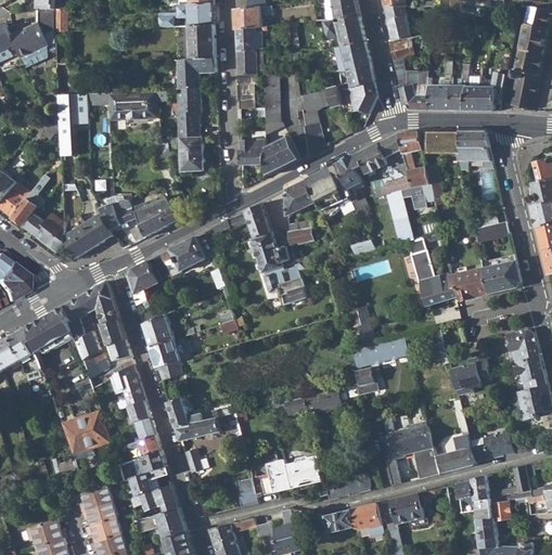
[(52,10),(52,0),(35,0),(36,10),(52,10)]
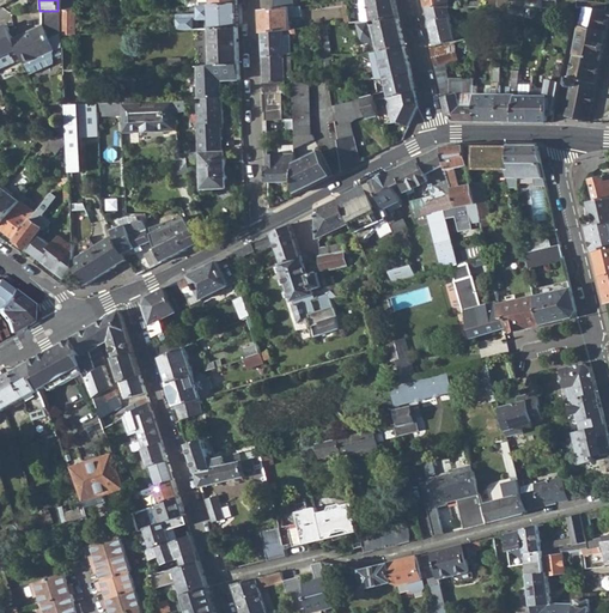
[(274,0),(257,0),(259,11),(275,8),(274,0)]
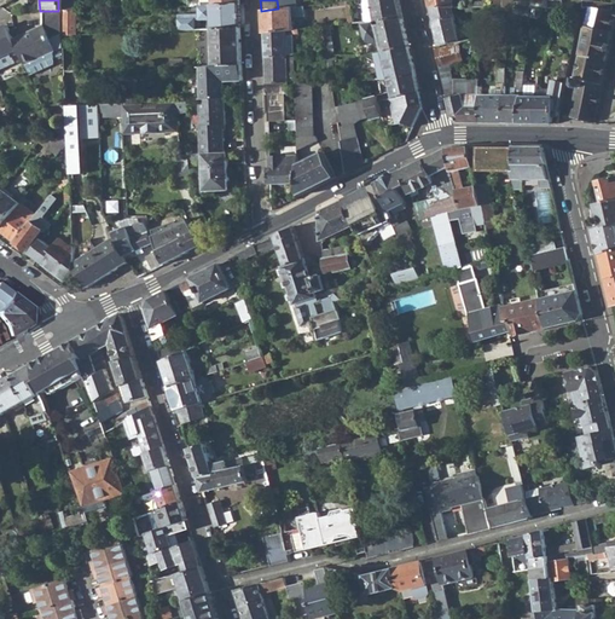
[(367,0),(373,22),(400,19),(394,0),(367,0)]
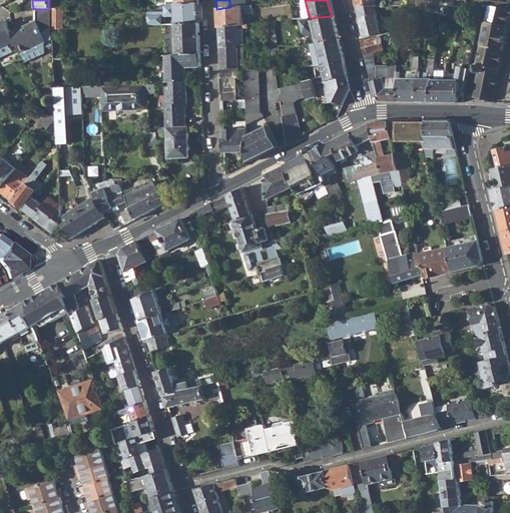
[(288,1),(283,1),(287,20),(291,20),(288,1)]
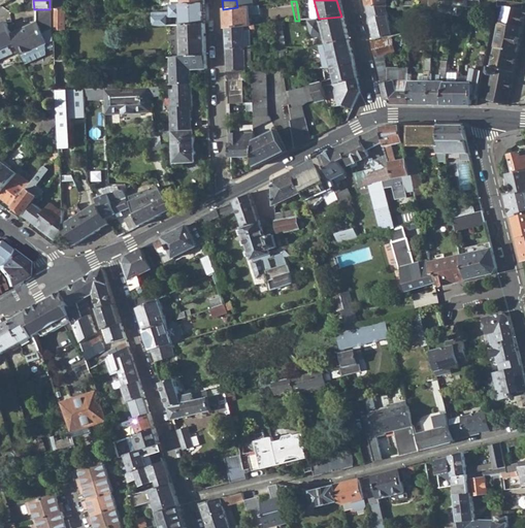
[(520,10),(520,7),(521,5),(518,5),(518,3),(494,1),(495,7),(501,7),(520,10)]
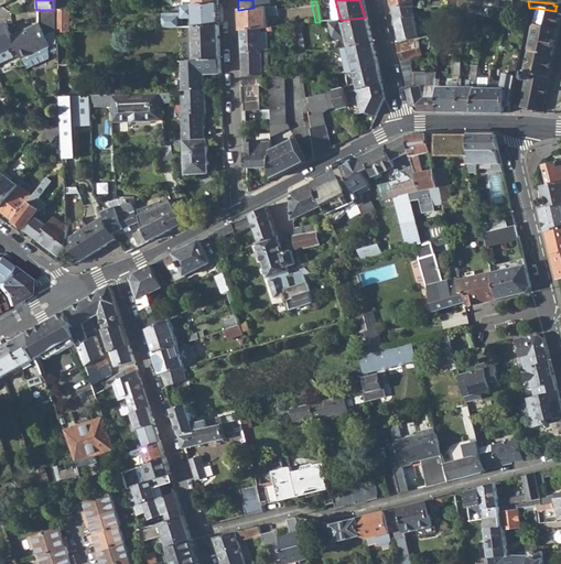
[(216,26),(215,4),(181,6),(177,6),(179,19),(190,19),(191,26),(216,26)]
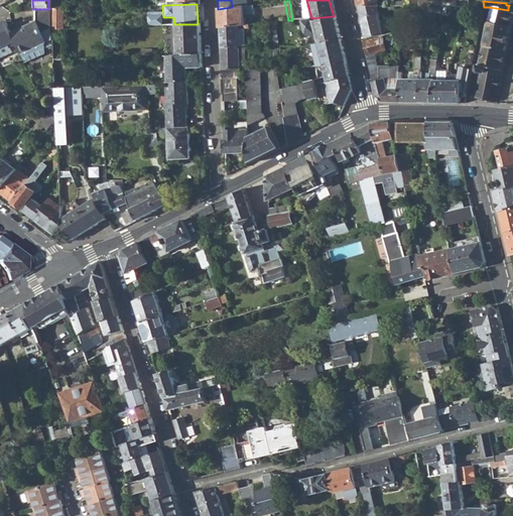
[(232,7),(218,9),(218,27),(242,24),(241,13),(251,12),(250,5),(232,7)]
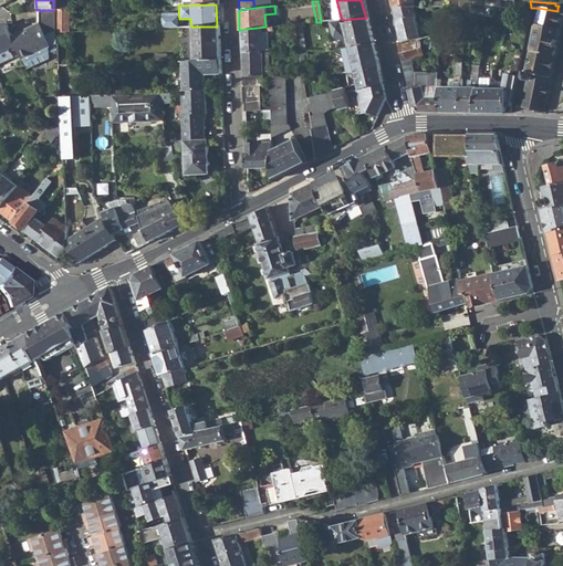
[(410,6),(392,6),(393,9),(396,24),(400,42),(435,33),(435,28),(417,32),(410,6)]
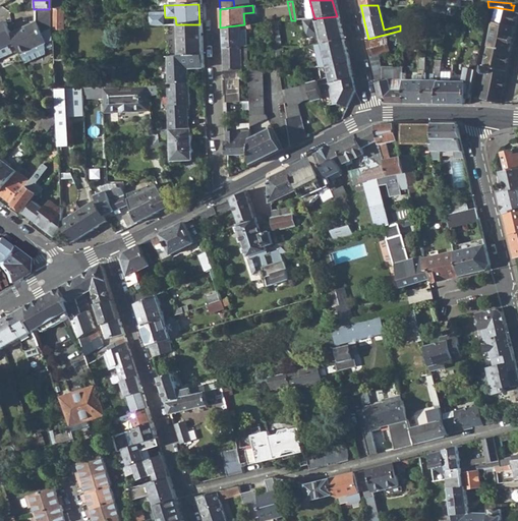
[(479,99),(498,103),(517,10),(513,10),(495,7),(481,73),(482,73),(479,99)]
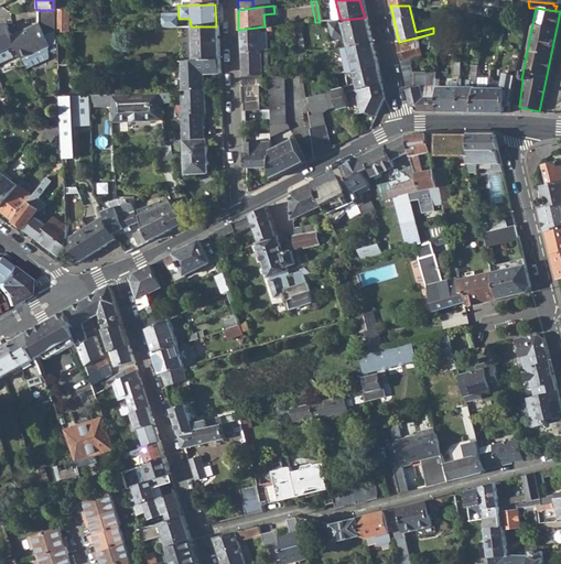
[(54,32),(53,10),(36,10),(35,25),(10,36),(15,50),(20,61),(47,47),(43,36),(54,32)]
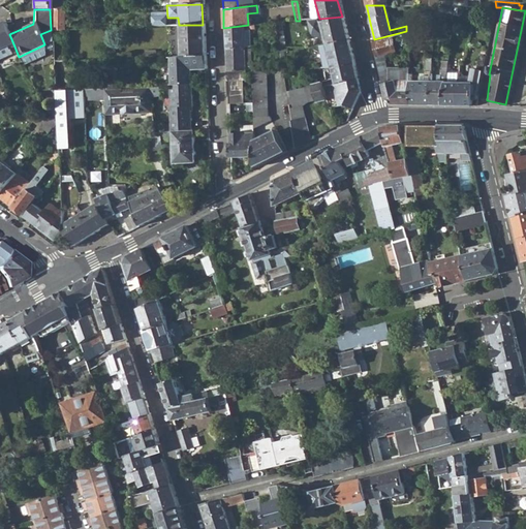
[(50,9),(51,30),(62,30),(61,9),(50,9)]
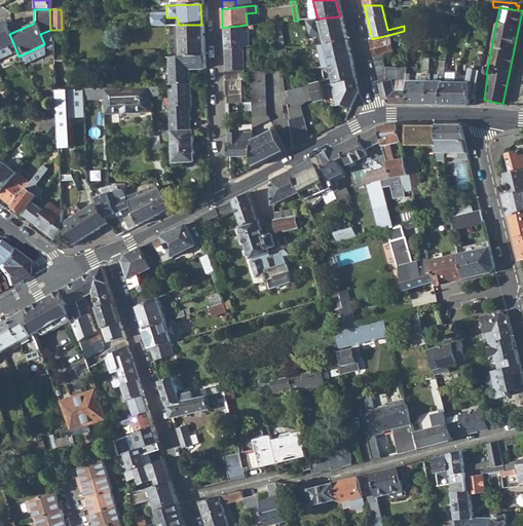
[(314,46),(345,40),(340,16),(318,19),(301,21),(302,24),(318,24),(322,40),(306,43),(307,47),(314,46)]
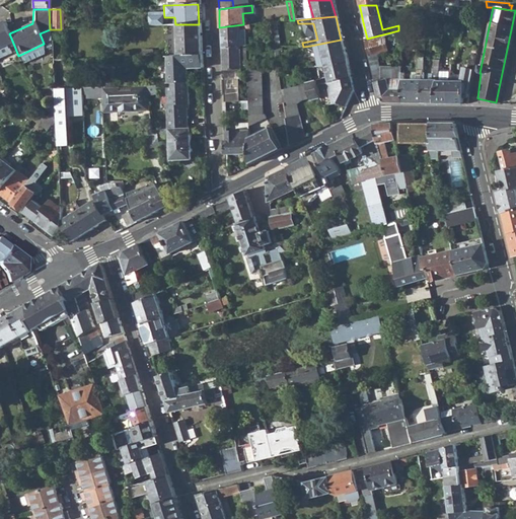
[(160,25),(160,17),(147,18),(147,26),(160,25)]
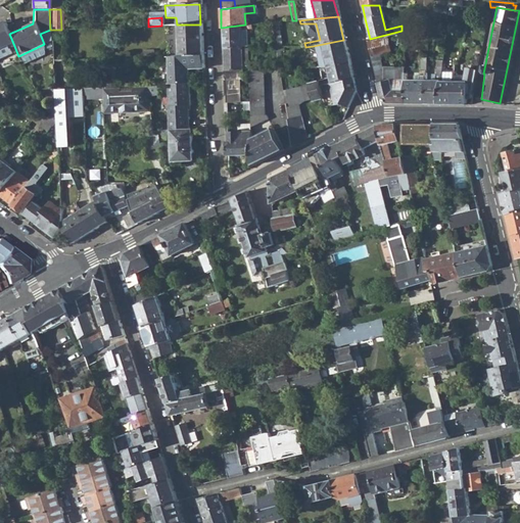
[(14,46),(9,34),(3,21),(0,22),(0,59),(10,54),(8,48),(14,46)]
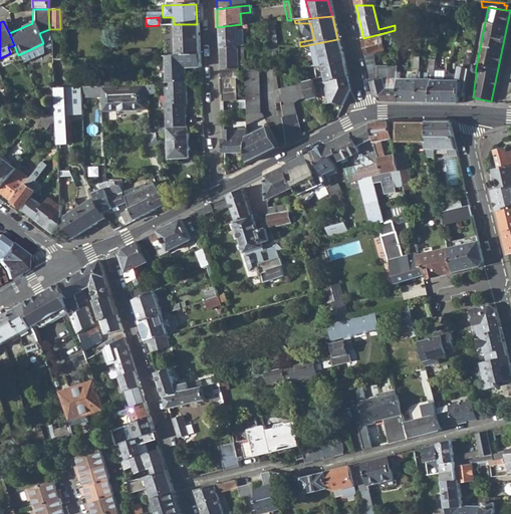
[(271,22),(265,22),(269,45),(274,45),(271,22)]
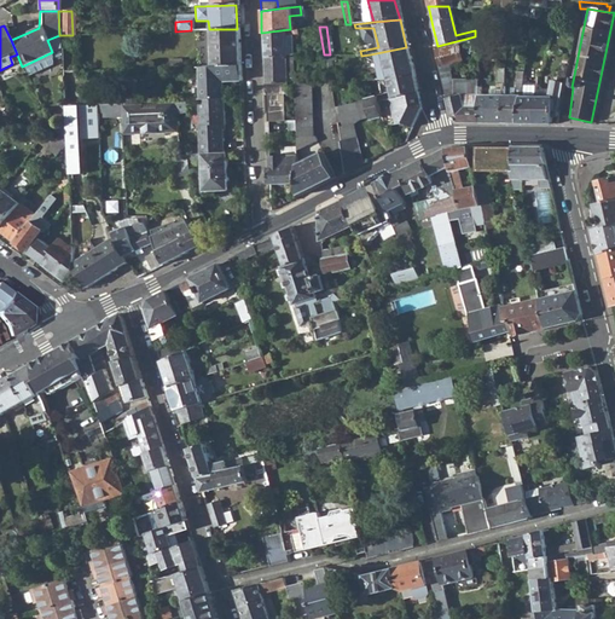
[(237,29),(209,29),(209,45),(207,45),(208,47),(209,47),(210,65),(238,64),(237,29)]
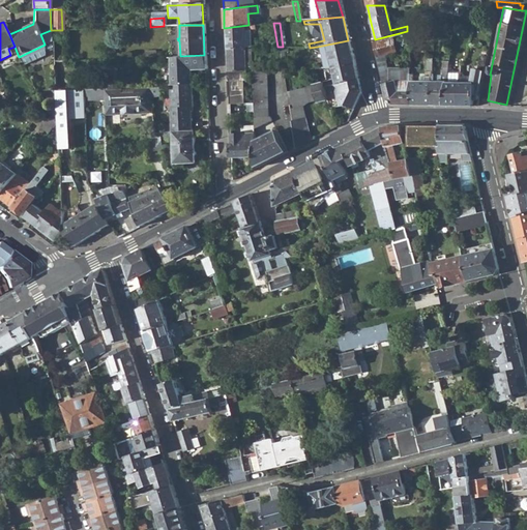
[(249,25),(224,28),(225,49),(243,48),(243,30),(253,29),(253,25),(249,25)]
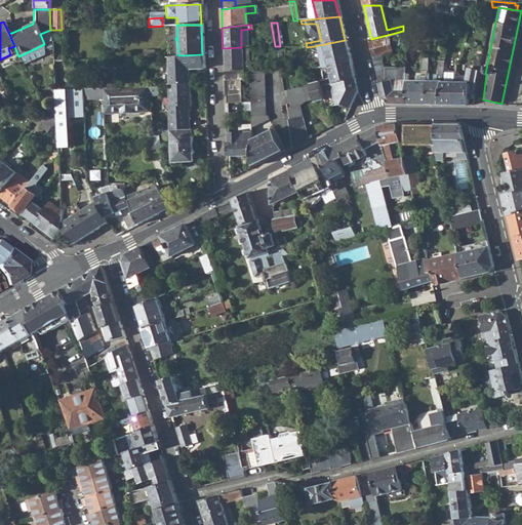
[(387,104),(404,104),(404,74),(399,74),(399,70),(384,70),(380,53),(392,51),(388,37),(366,42),(380,97),(387,104)]
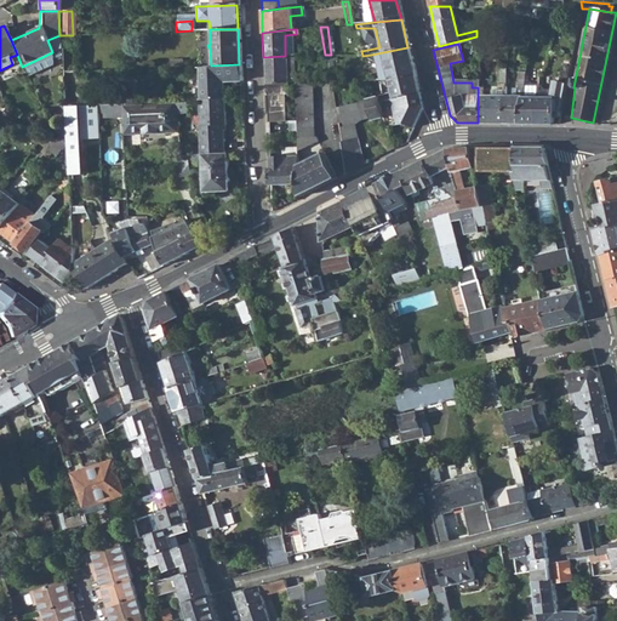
[(387,81),(413,77),(407,47),(371,55),(378,80),(387,79),(387,81)]
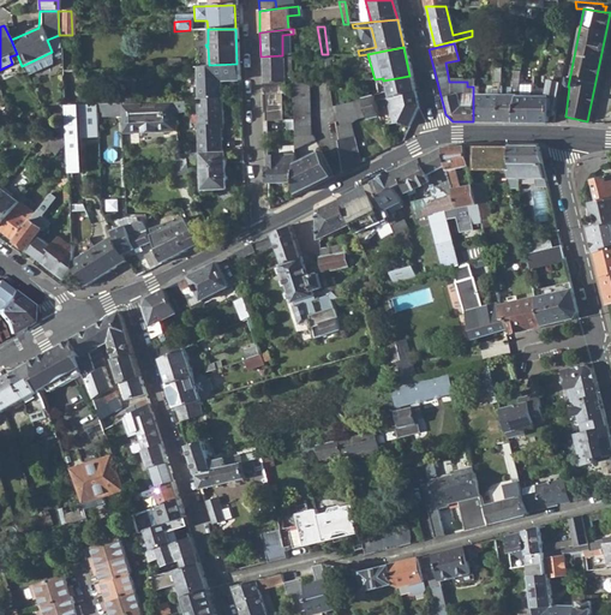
[(261,57),(262,82),(283,82),(291,82),(299,82),(299,77),(283,78),(282,60),(295,59),(295,54),(282,55),(261,57)]
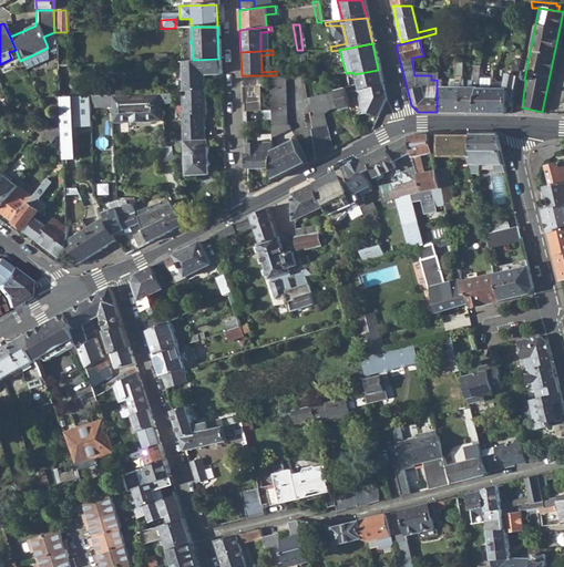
[(218,72),(218,59),(193,60),(177,61),(178,91),(203,90),(202,73),(218,72)]
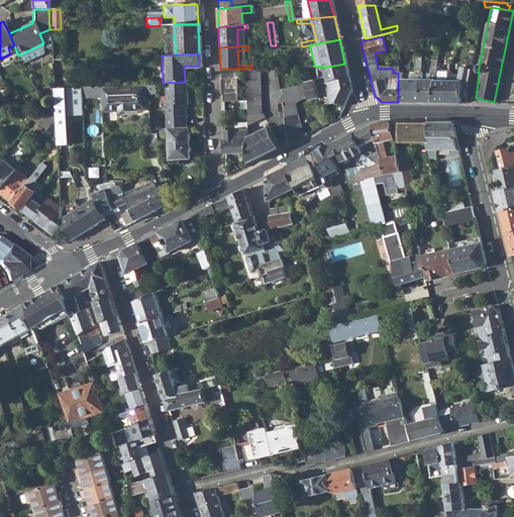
[(419,103),(431,103),(435,66),(435,60),(430,60),(429,79),(420,79),(419,103)]
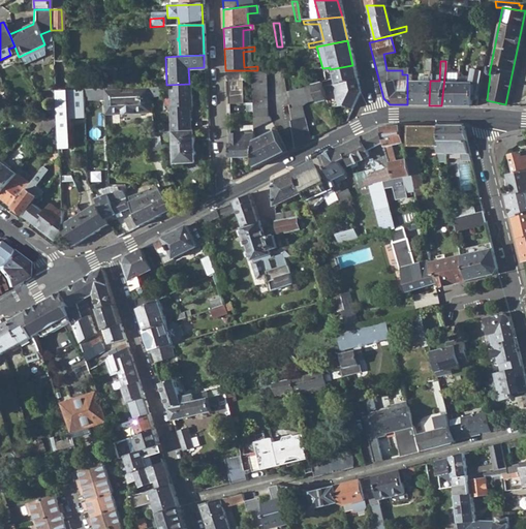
[(457,105),(474,105),(483,63),(477,62),(475,70),(470,69),(468,83),(457,82),(457,105)]
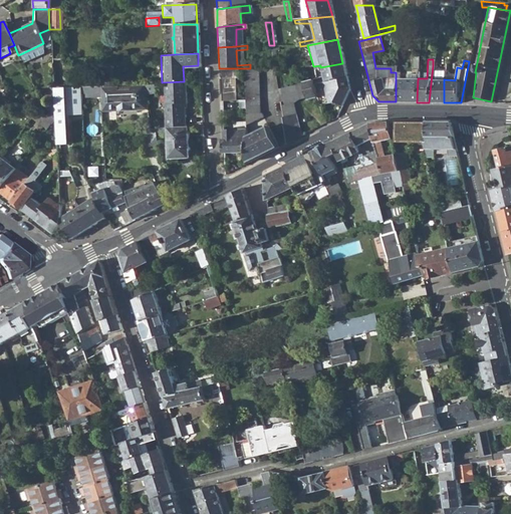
[(324,82),(346,77),(342,63),(320,67),(320,65),(313,66),(302,67),(303,70),(320,70),(324,82)]
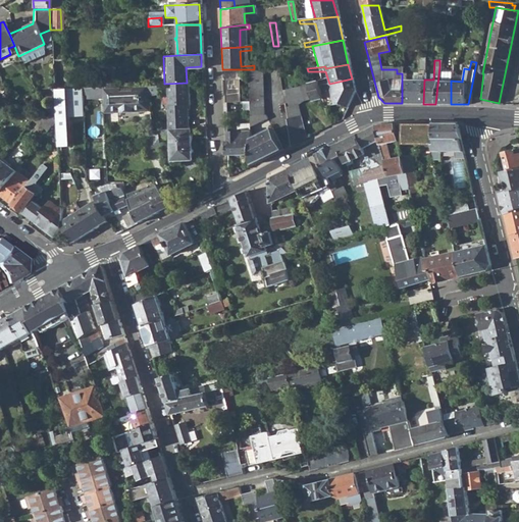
[(435,104),(451,104),(451,81),(442,81),(443,66),(439,66),(435,104)]
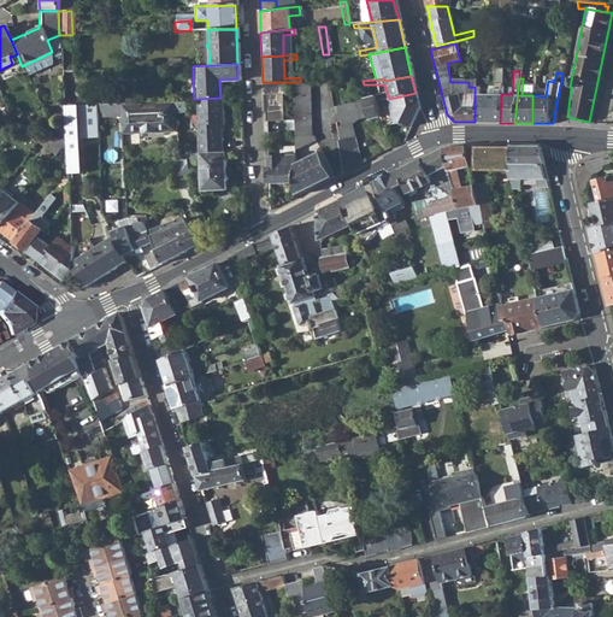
[(307,81),(300,82),(292,82),(293,93),(308,92),(307,81)]
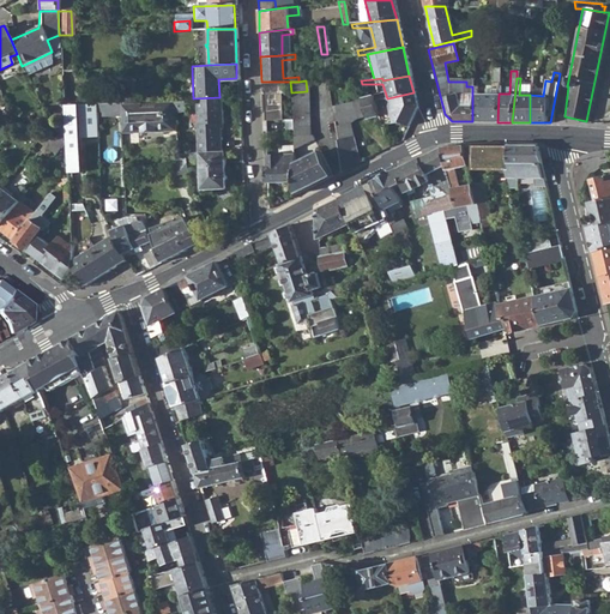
[(283,82),(261,82),(261,94),(279,92),(283,92),(283,82)]
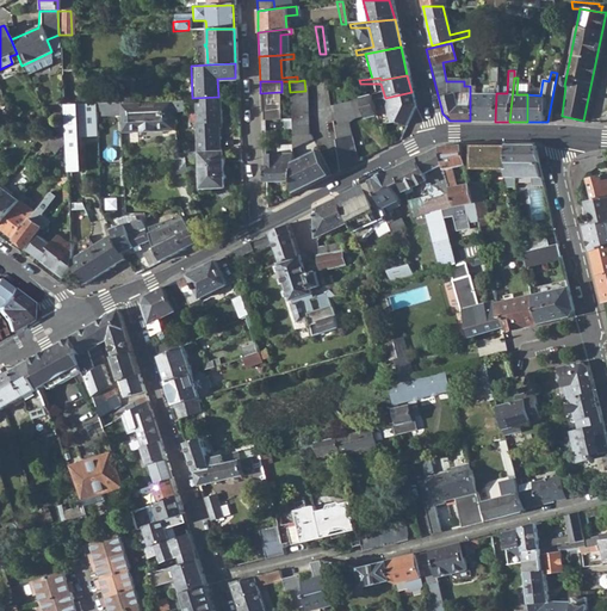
[(470,121),(495,122),(496,93),(496,86),(493,86),(493,94),(481,94),(472,93),(472,86),(470,86),(470,121)]
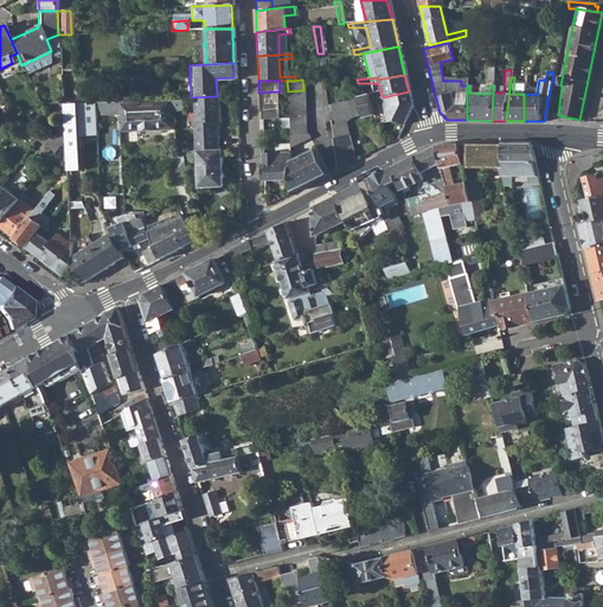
[(303,90),(288,91),(288,100),(303,100),(303,90)]
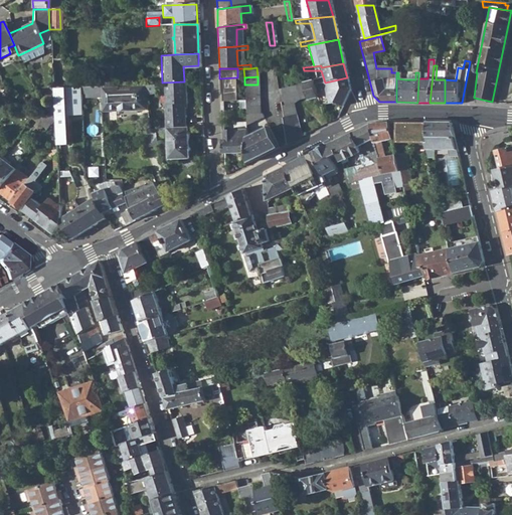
[(234,77),(219,78),(220,94),(235,93),(234,77)]
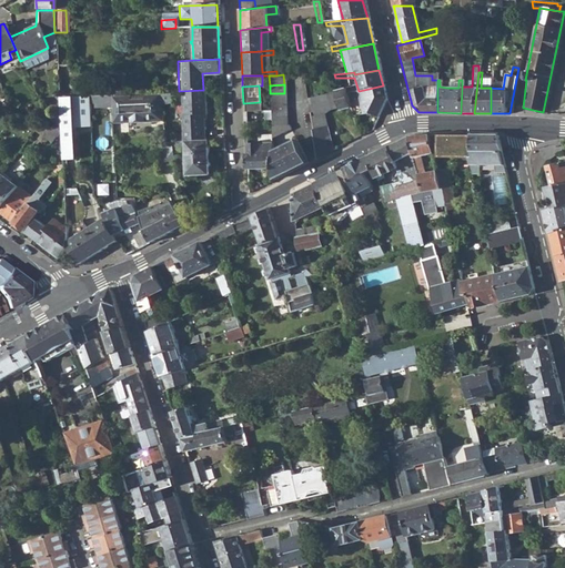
[(344,93),(349,108),(351,117),(367,112),(376,117),(385,99),(383,85),(359,91),(344,93)]
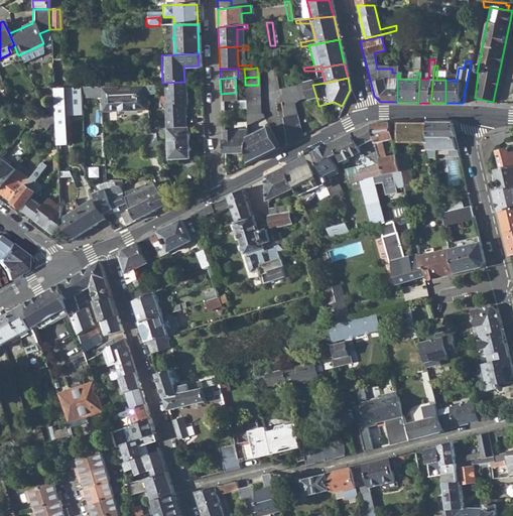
[(279,103),(285,137),(286,143),(300,136),(295,103),(300,99),(306,98),(307,100),(316,98),(312,85),(311,81),(278,90),(280,103),(279,103)]
